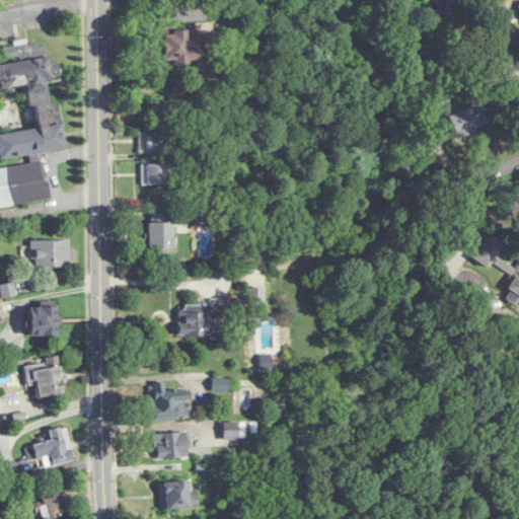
[(197,30),(161,30),(161,63),(197,62),(197,30)]
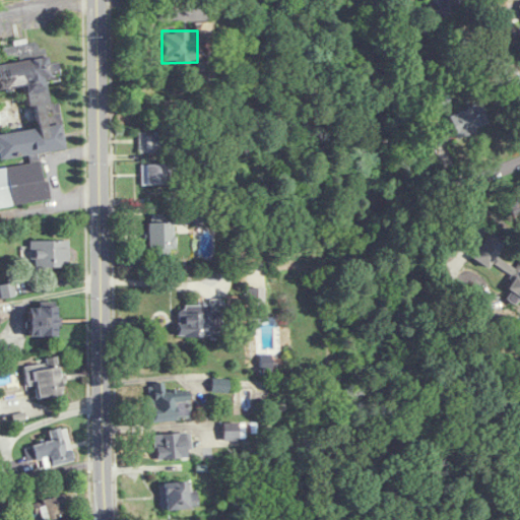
[(449,118),(459,138),(491,123),(479,102),(449,118)]
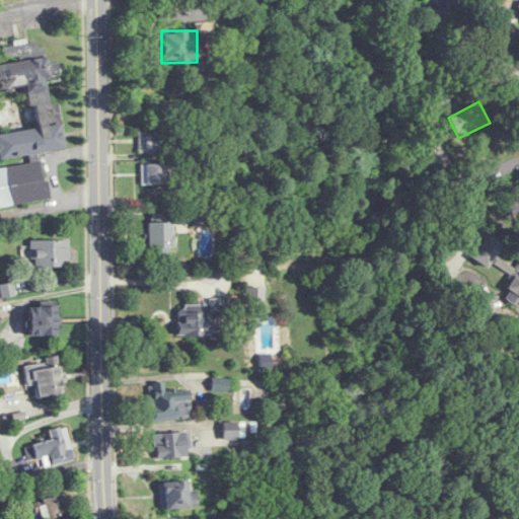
[(138,131),(138,151),(165,151),(165,131),(138,131)]
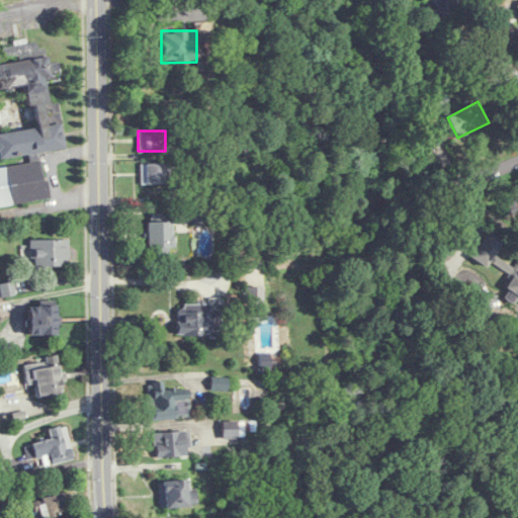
[(141,184),(173,184),(173,163),(141,163),(141,184)]
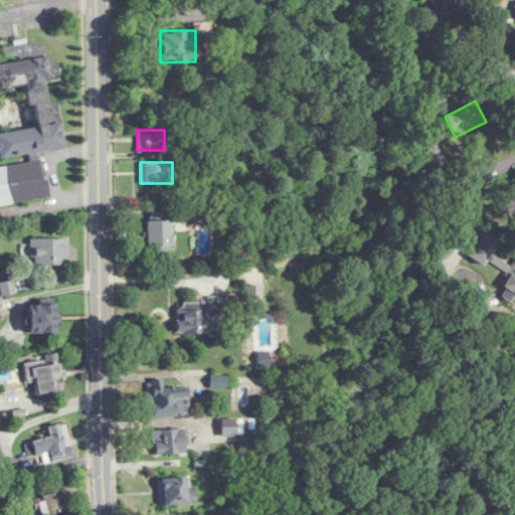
[(146,220),(146,248),(171,248),(171,220),(146,220)]
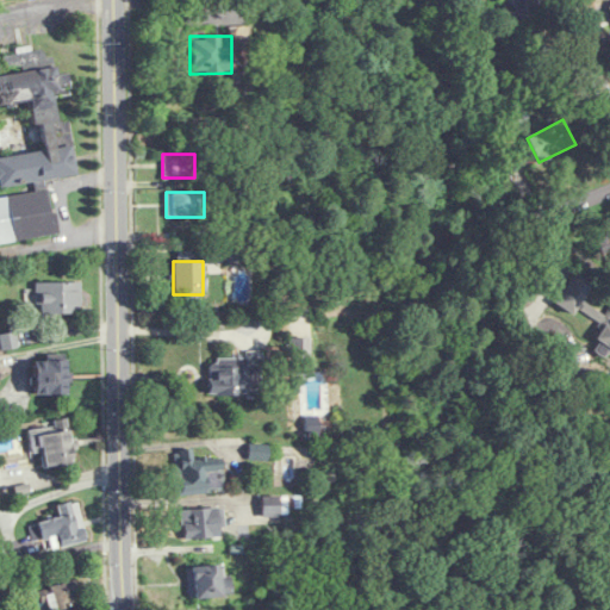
[(609,349),(609,306),(605,316),(582,302),(591,284),(572,273),(554,304),(573,315),(577,309),(603,324),(593,341),(609,349)]
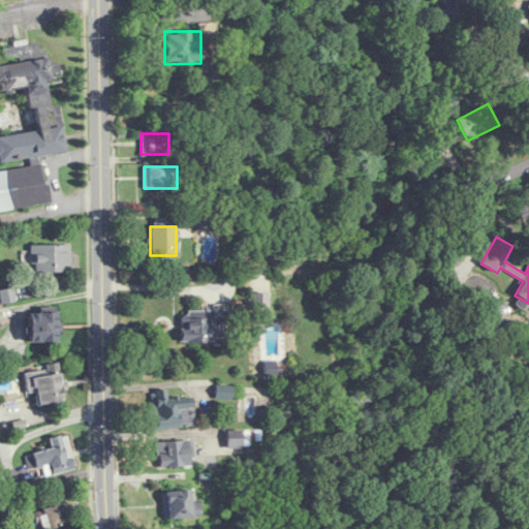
[(70,245),(31,245),(31,272),(70,272),(70,245)]
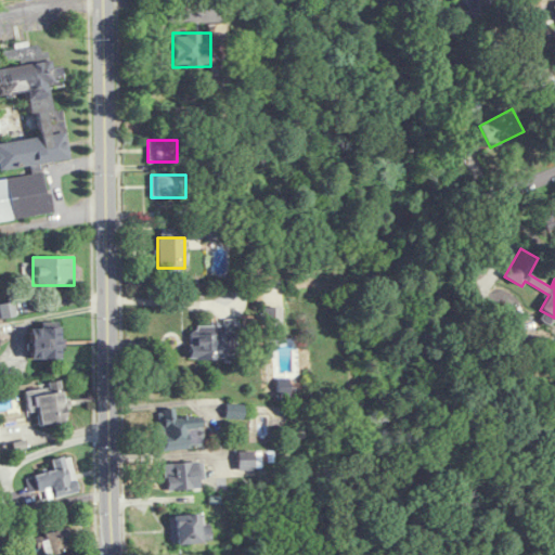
[(0,317),(13,317),(13,304),(0,302),(0,317)]
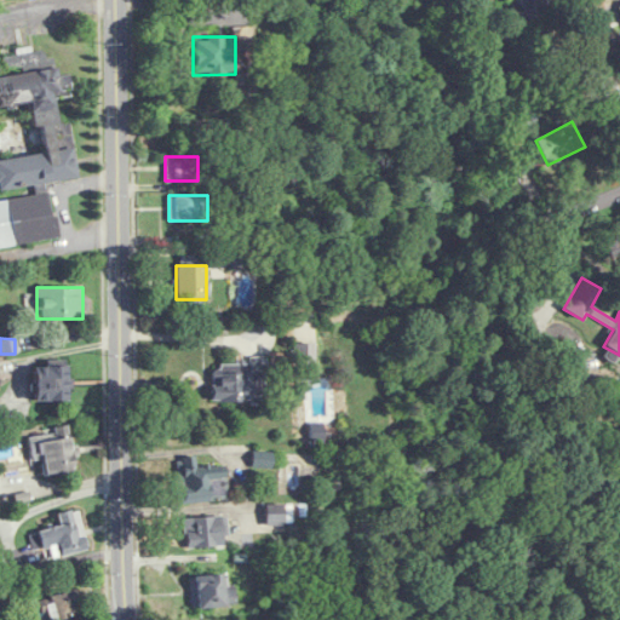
[(293,362),(314,362),(314,344),(293,344),(293,362)]
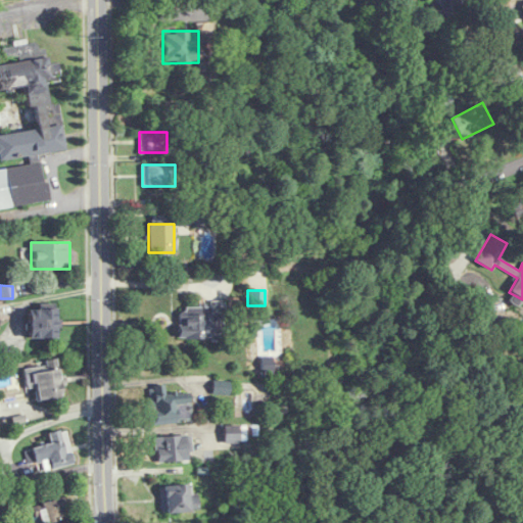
[(179,340),(223,340),(223,305),(179,305),(179,340)]
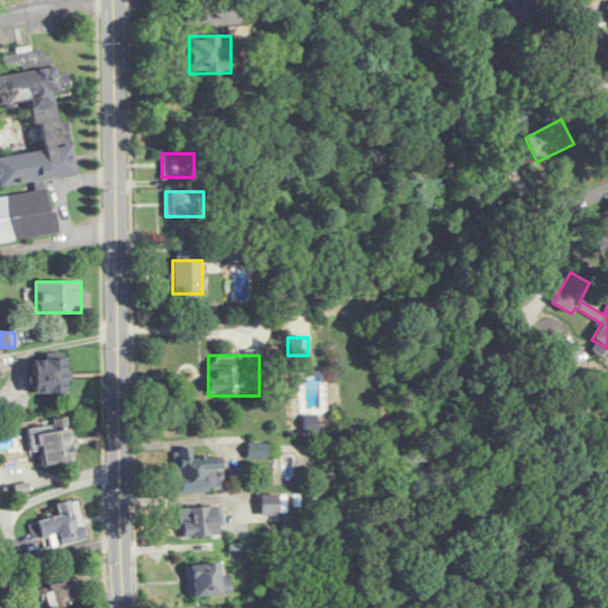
[(31,393),(67,393),(67,360),(31,360),(31,393)]
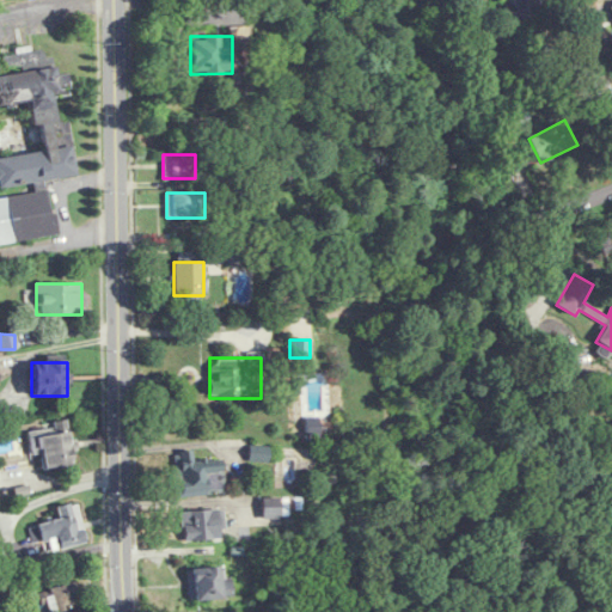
[(43,470),(72,467),(69,424),(29,428),(30,453),(42,453),(43,470)]
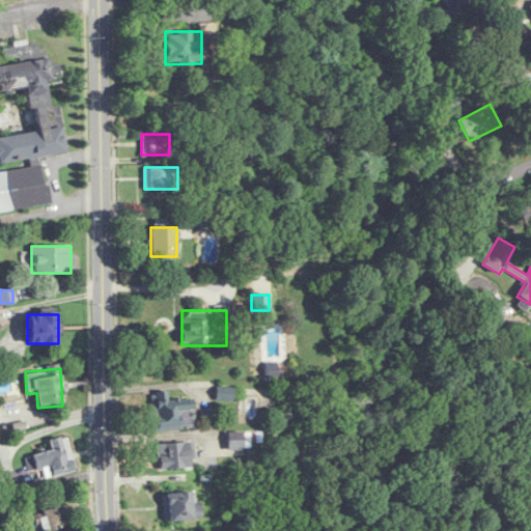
[(194,428),(193,399),(168,400),(168,391),(152,392),(155,430),(194,428)]
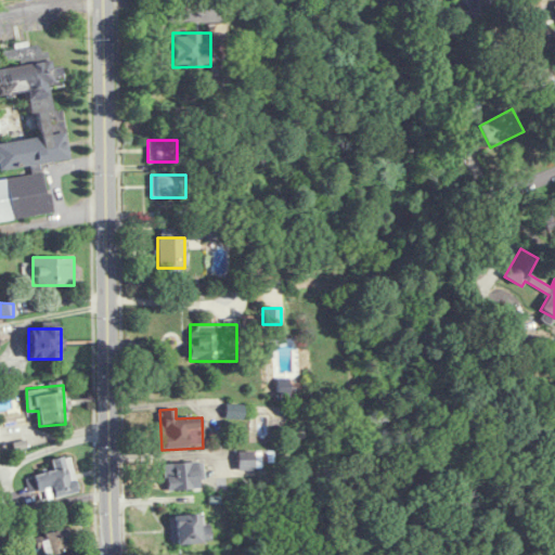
[(78,492),(69,455),(52,459),(54,470),(28,476),(33,492),(51,489),(52,498),(78,492)]
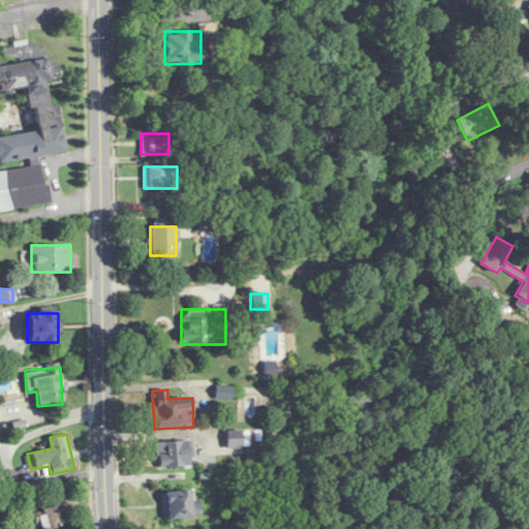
[(157,441),(157,465),(193,465),(193,441),(157,441)]
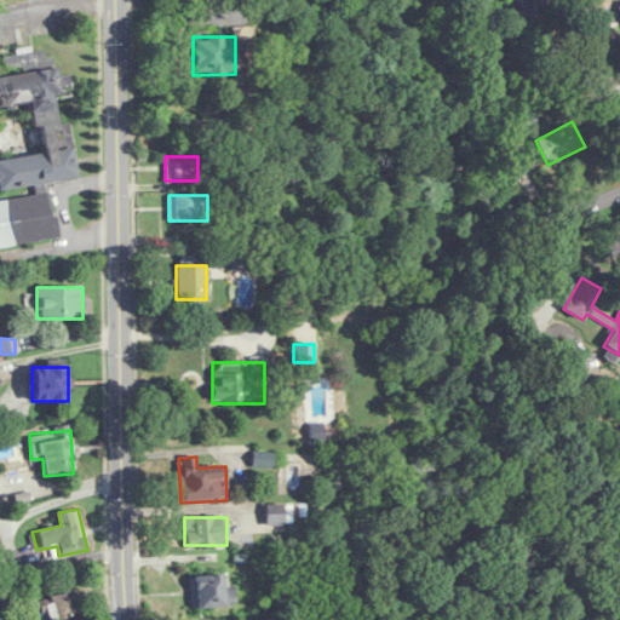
[(231,575),(191,575),(191,607),(233,606),(231,575)]
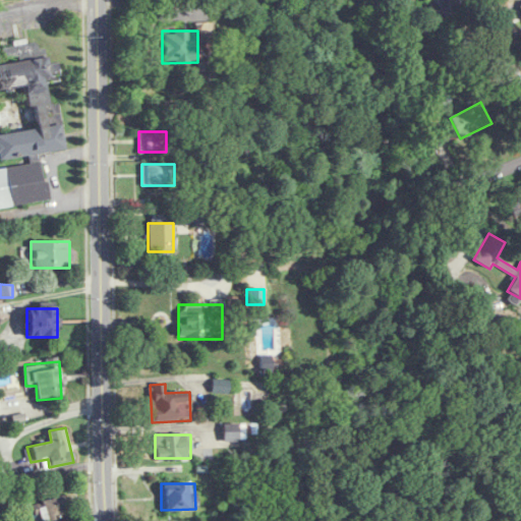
[(61,520),(69,505),(48,494),(35,520),(61,520)]
